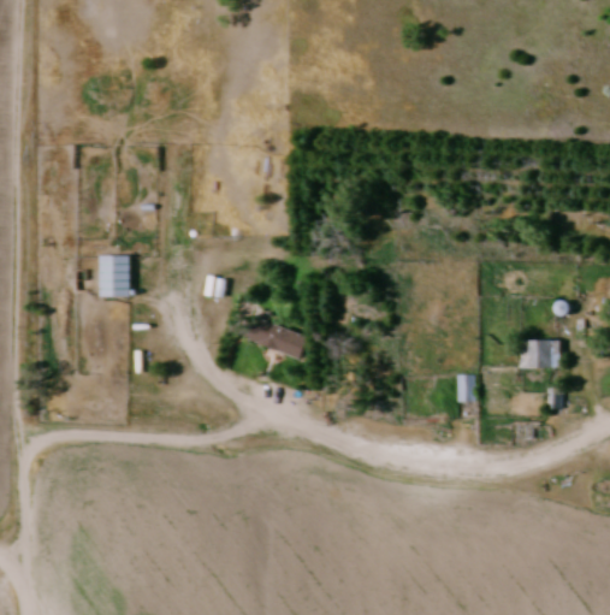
[(129,255),(99,255),(99,297),(129,297),(129,255)]
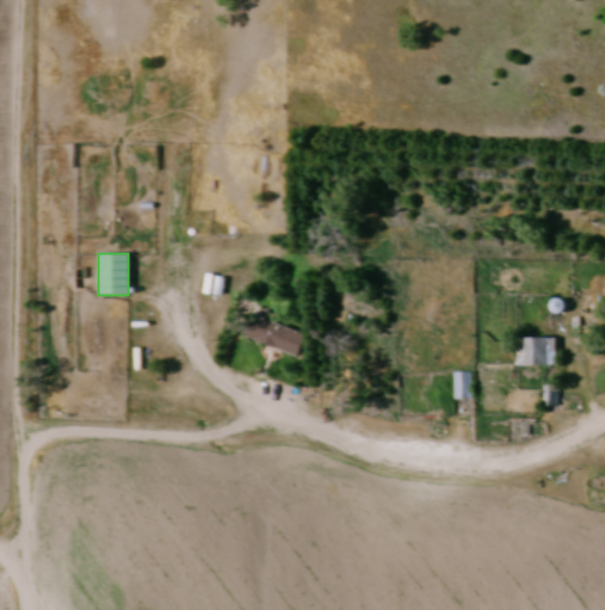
[(304,336),(255,316),(247,337),(297,357),(304,336)]
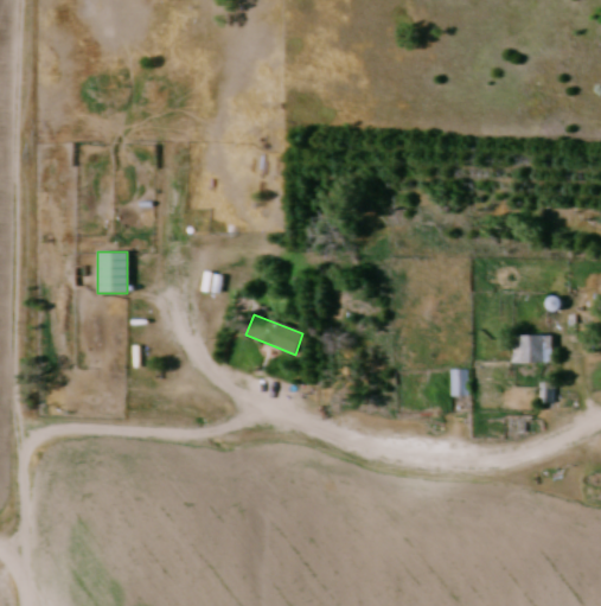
[(511,363),(551,363),(551,335),(511,335),(511,363)]
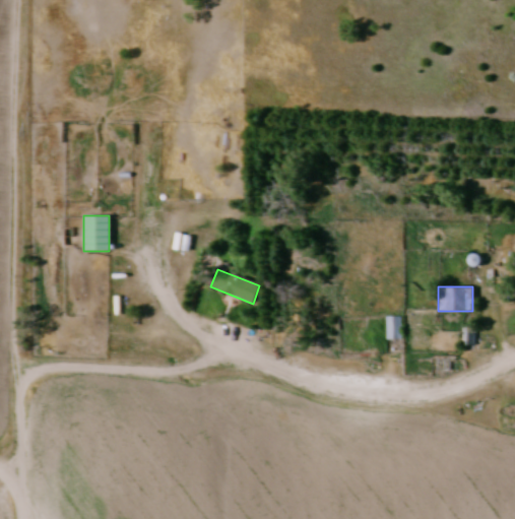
[(399,338),(399,316),(385,316),(385,338),(399,338)]
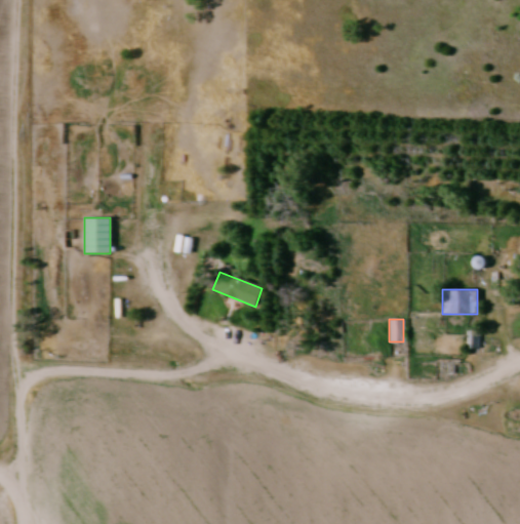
[(465,349),(479,349),(479,331),(465,331),(465,349)]
